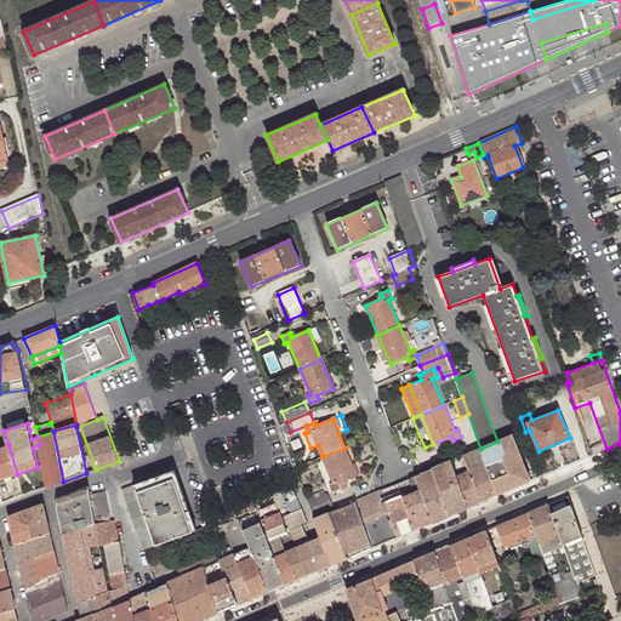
[(47,486),(63,482),(53,432),(38,437),(39,445),(47,486)]
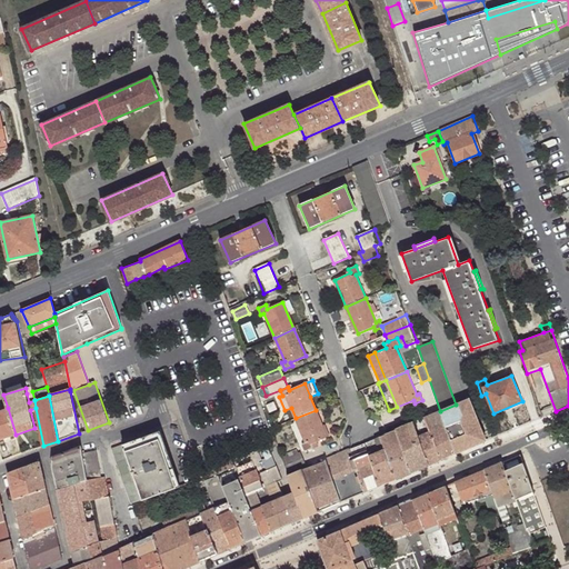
[(456,405),(440,411),(456,453),(486,440),(469,398),(456,405)]
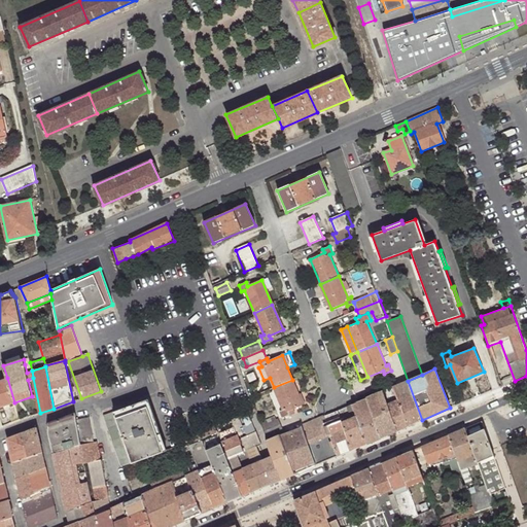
[(0,407),(14,402),(7,378),(4,380),(0,380),(0,407)]
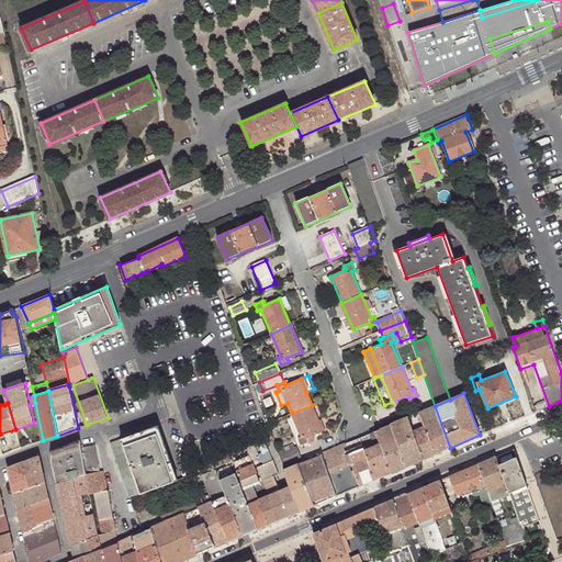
[(323,431),(312,405),(292,413),(303,437),(300,439),(302,446),(310,442),(307,438),(323,431)]
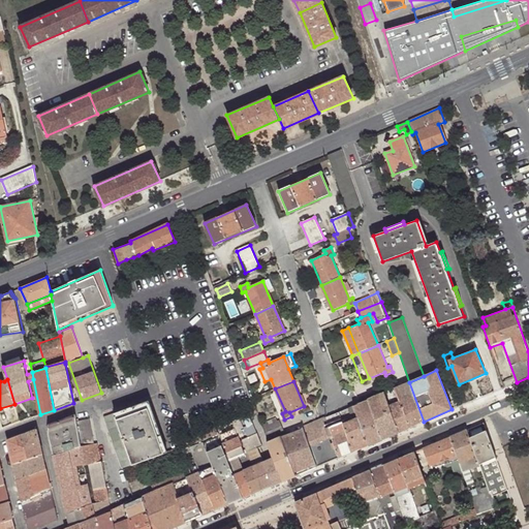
[(424,422),(409,382),(395,389),(409,427),(424,422)]
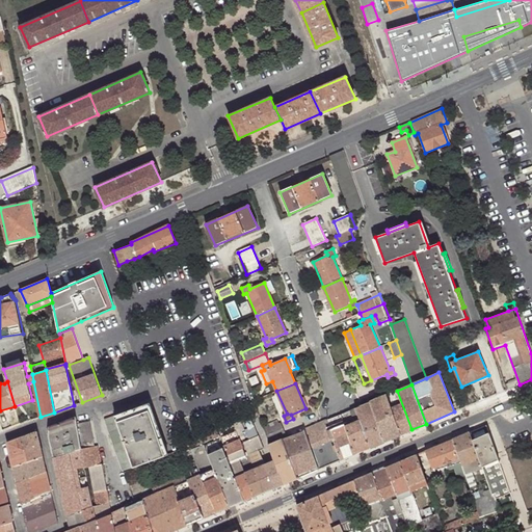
[(411,429),(397,391),(387,395),(401,434),(411,429)]
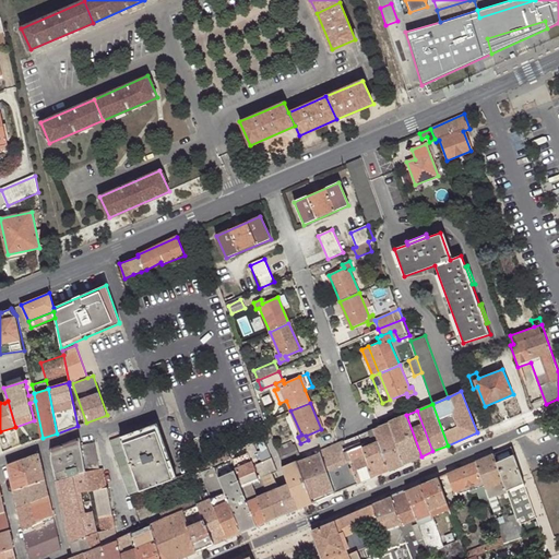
[(406,415),(389,423),(405,463),(421,456),(406,415)]
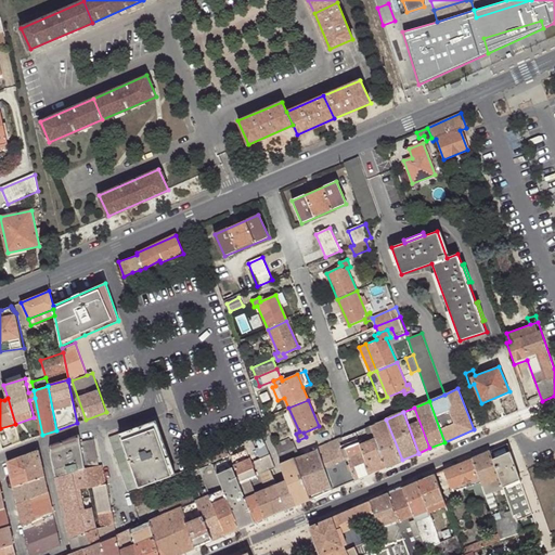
[(156,420),(119,434),(139,488),(176,474),(156,420)]
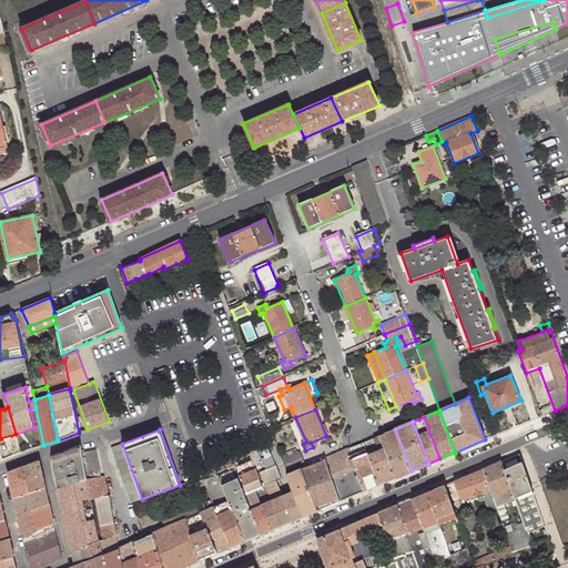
[(379,436),(395,478),(412,470),(395,429),(379,436)]
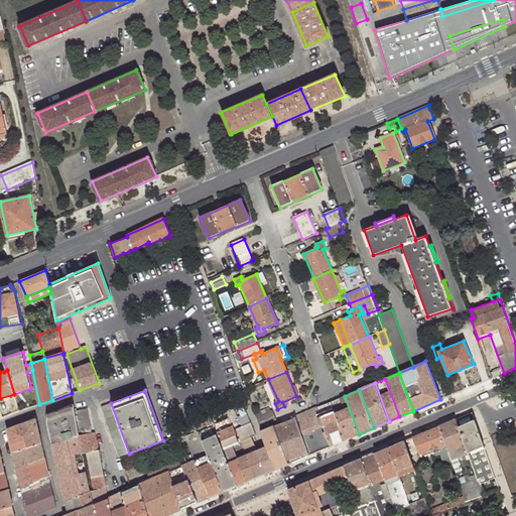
[(345,396),(331,401),(345,439),(359,434),(345,396)]
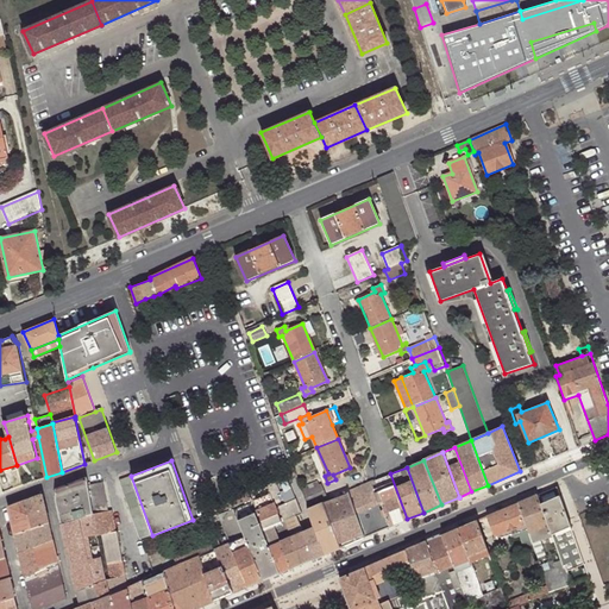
[(378,491),(391,526),(407,519),(390,473),(375,481),(380,490),(378,491)]
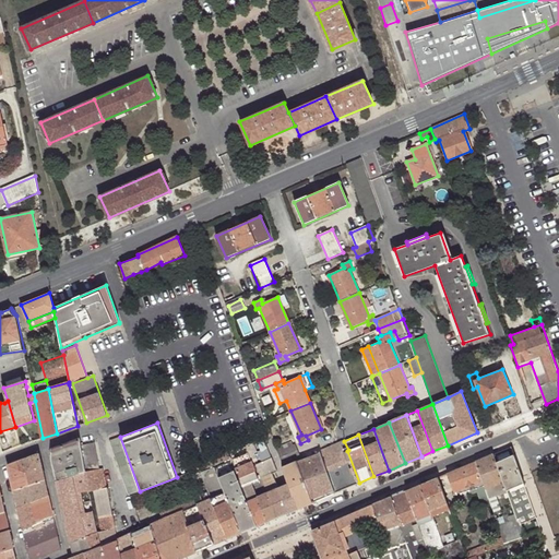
[(120,437),(116,438),(110,440),(130,495),(131,494),(140,491),(120,437)]
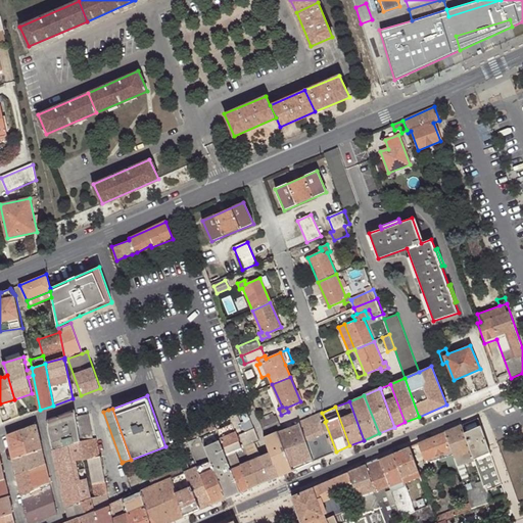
[(48,429),(53,449),(81,441),(76,417),(75,410),(49,420),(48,429)]
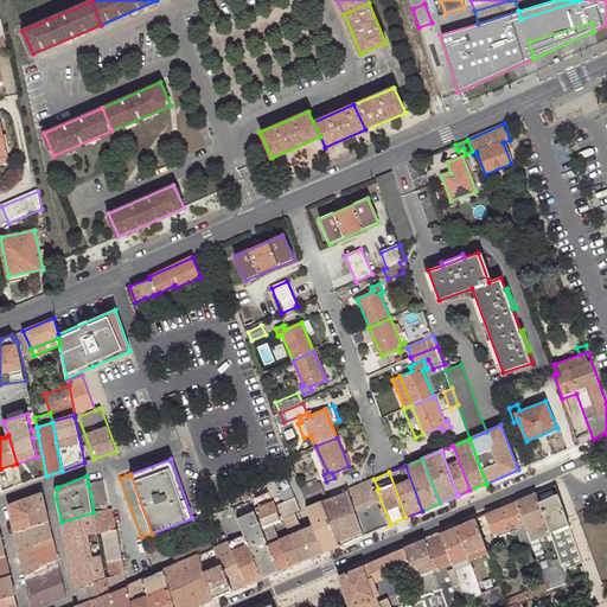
[(269,491),(275,503),(281,500),(278,491),(280,491),(275,479),(266,484),(269,491)]
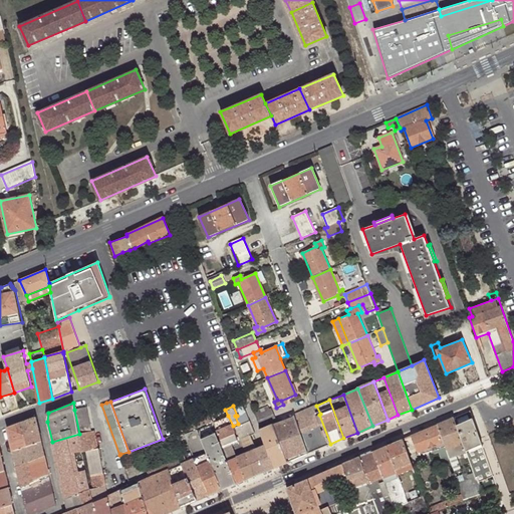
[(316,406),(294,415),(308,453),(330,444),(319,415),(320,414),(316,406)]
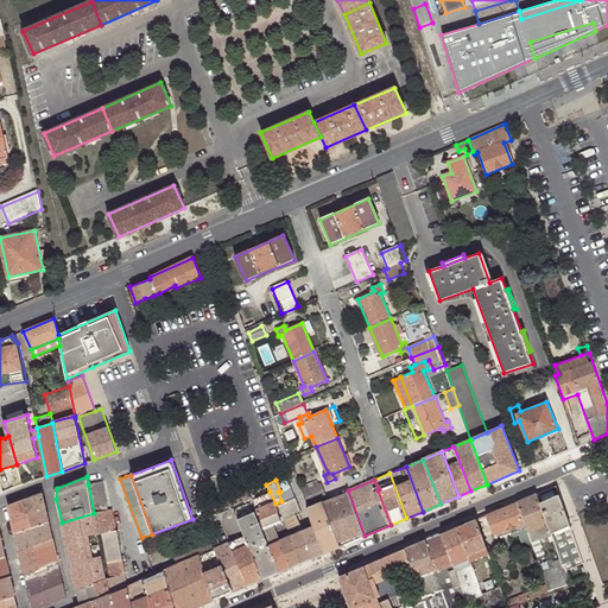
[(103,481),(88,485),(94,513),(97,533),(97,534),(103,533),(111,578),(107,578),(111,594),(128,587),(118,530),(115,530),(112,510),(109,510),(103,481)]
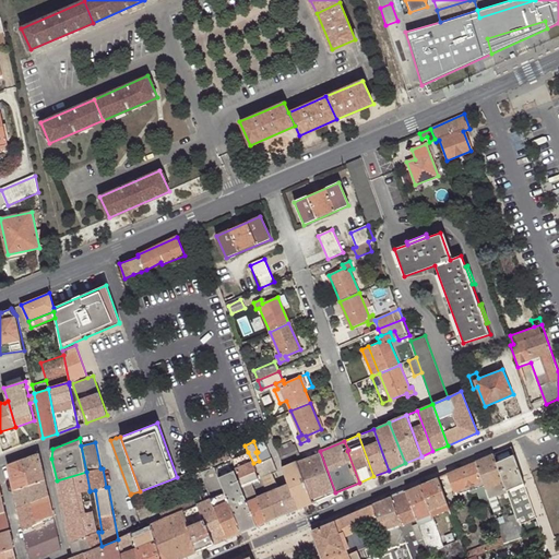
[(294,445),(280,451),(284,462),(299,456),(294,445)]
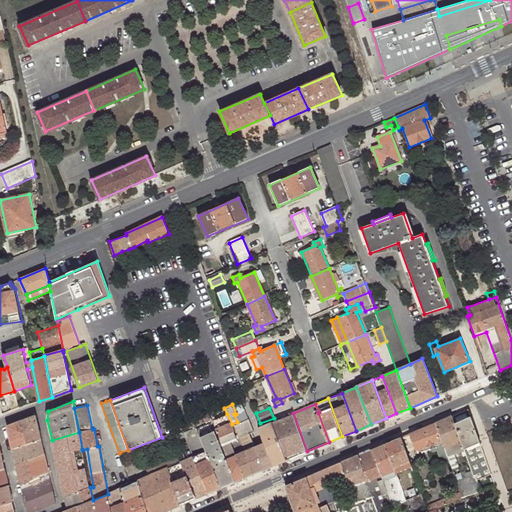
[(468,409),(451,416),(461,441),(473,475),(475,474),(477,479),(491,473),(468,409)]
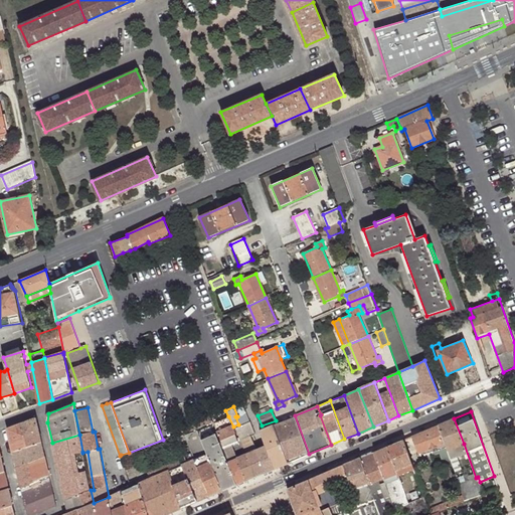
[(295,415),(275,424),(288,463),(309,454),(295,415)]
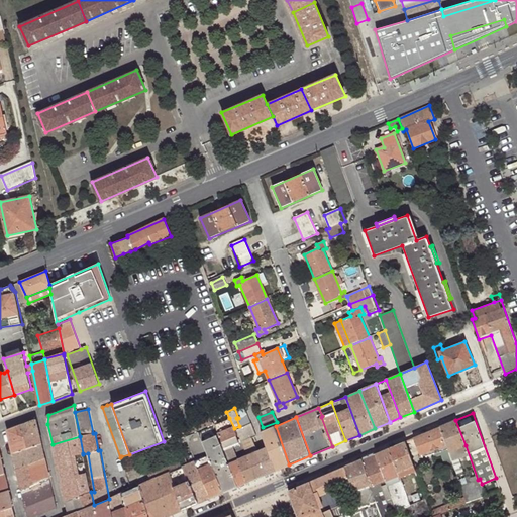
[(213,424),(211,418),(176,430),(178,436),(178,438),(198,430),(213,424)]
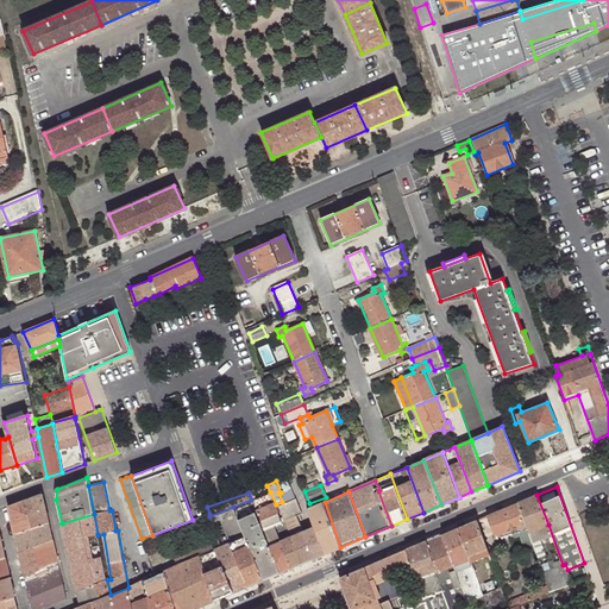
[(258,518),(264,531),(274,526),(283,522),(276,504),(270,493),(253,501),(261,516),(258,518)]
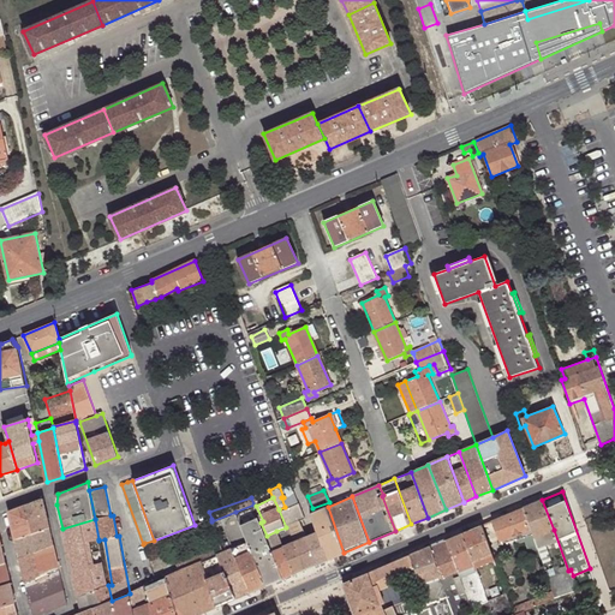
[(25,506),(34,533),(51,529),(43,499),(25,506)]
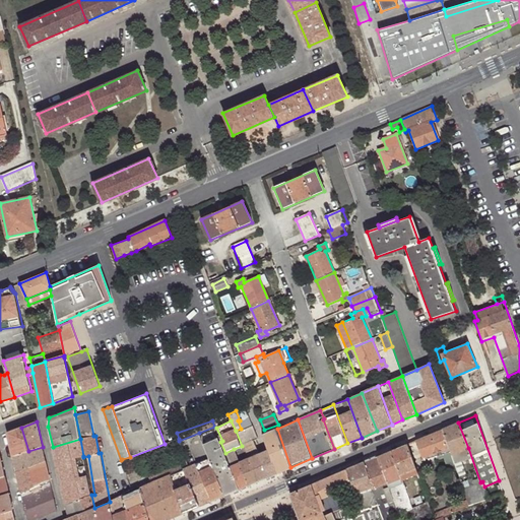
[(468,448),(458,423),(442,429),(449,449),(451,454),(456,452),(468,448)]
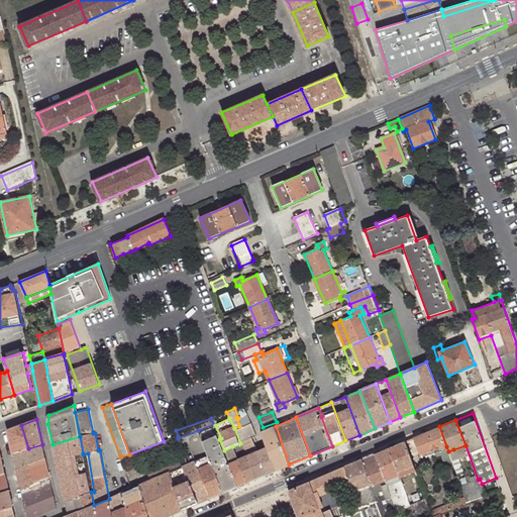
[(256,479),(268,474),(253,437),(261,433),(255,421),(237,429),(242,442),(243,441),(256,479)]
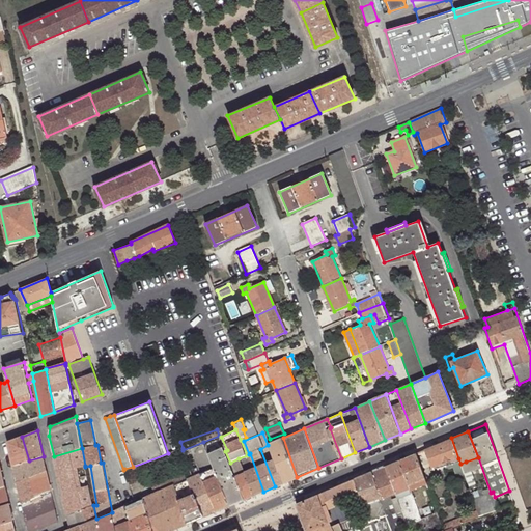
[(203,442),(204,444),(215,468),(230,506),(245,499),(230,463),(225,451),(219,436),(203,442)]
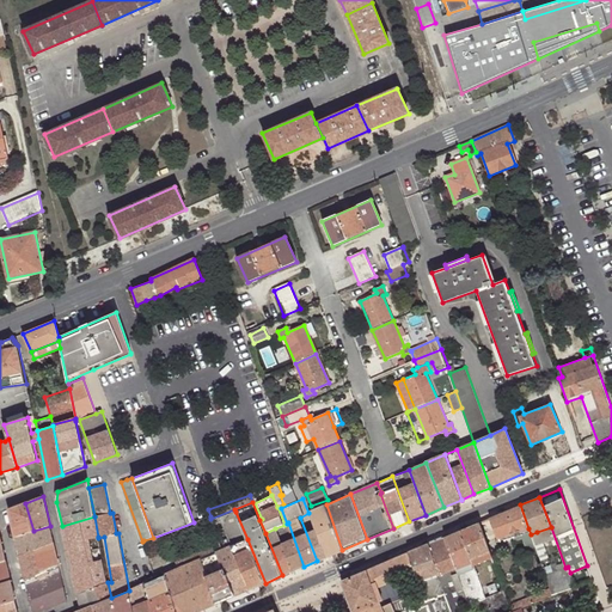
[(10,509),(16,537),(34,531),(25,503),(10,509)]
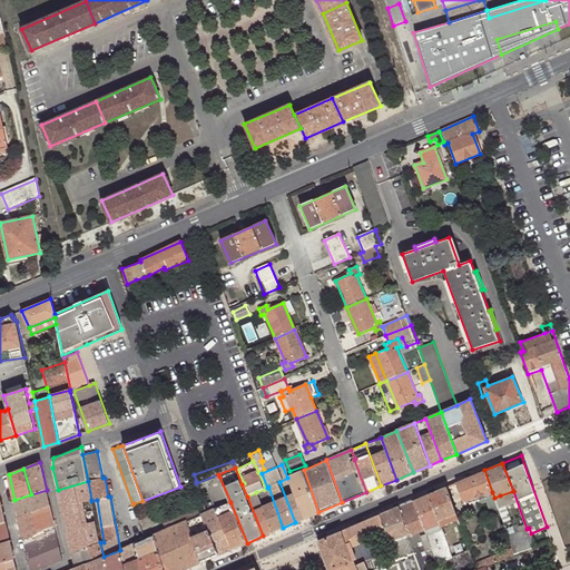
[(304,470),(290,475),(291,477),(304,519),(318,512),(304,470)]
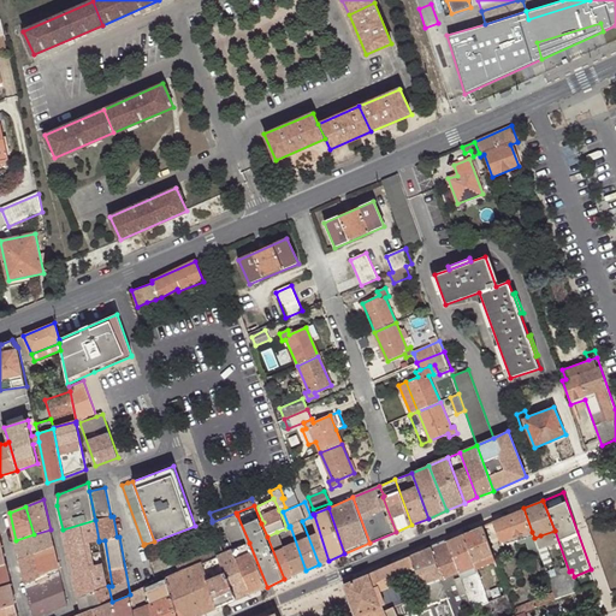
[(532,532),(523,508),(492,521),(499,543),(532,532)]
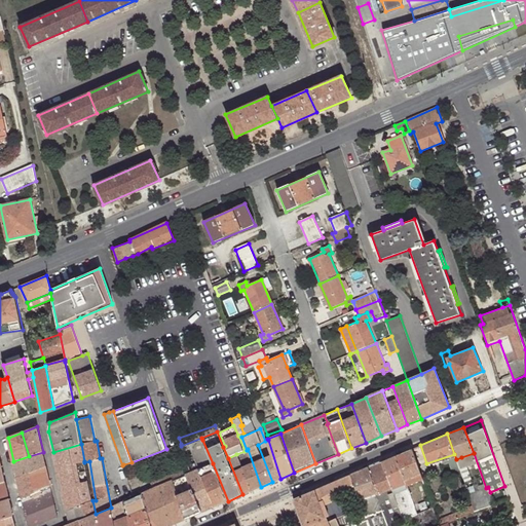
[(187,460),(191,473),(199,468),(191,446),(190,445),(202,440),(201,438),(181,446),(187,460)]
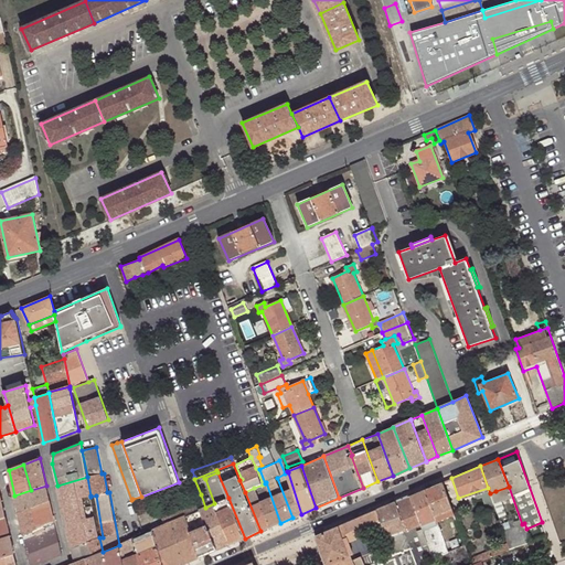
[(228,498),(217,472),(204,478),(205,479),(214,503),(228,498)]
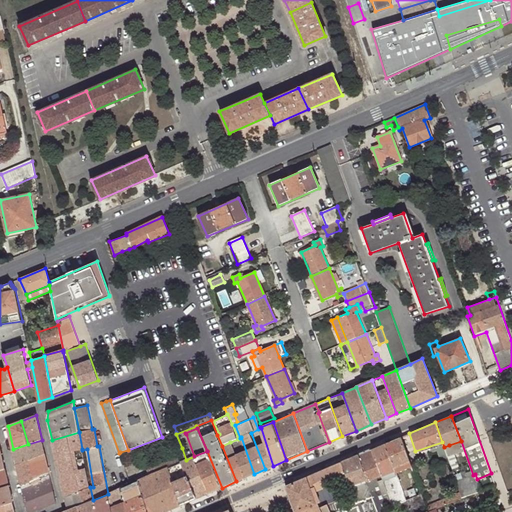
[(273,466),(261,428),(260,429),(258,429),(251,433),(265,469),(272,466),(273,466)]
